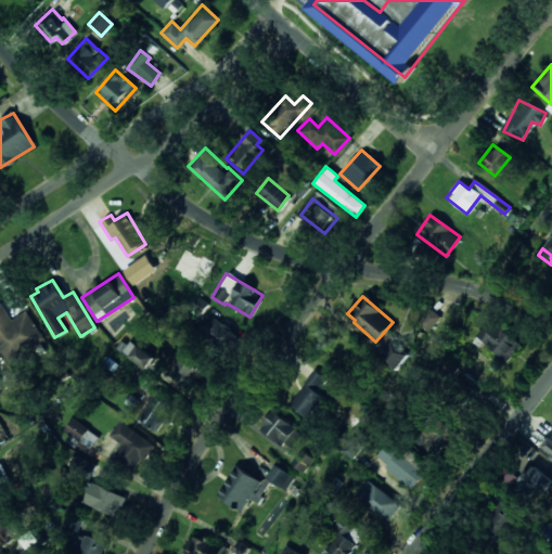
[(0,353),(4,361),(42,338),(25,310),(10,319),(0,304),(0,353)]
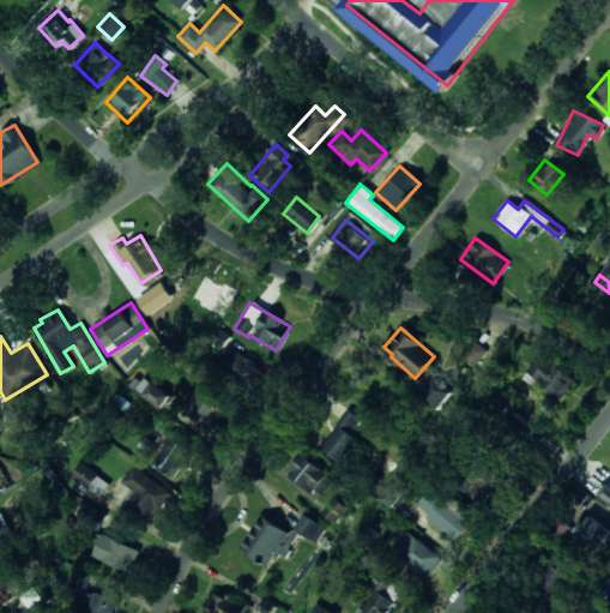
[(461,356),(473,365),(485,349),(473,340),(461,356)]
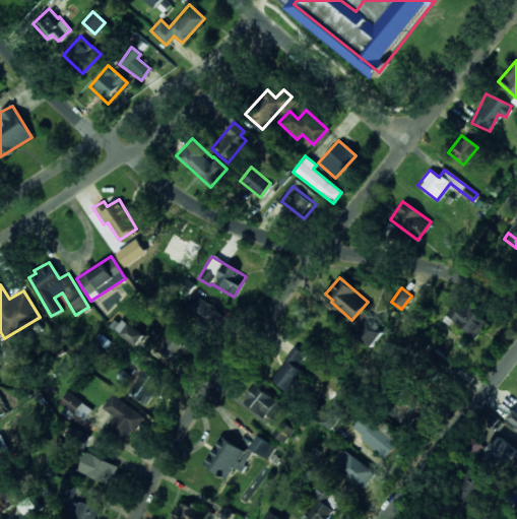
[(186,309),(212,332),(225,318),(199,294),(186,309)]
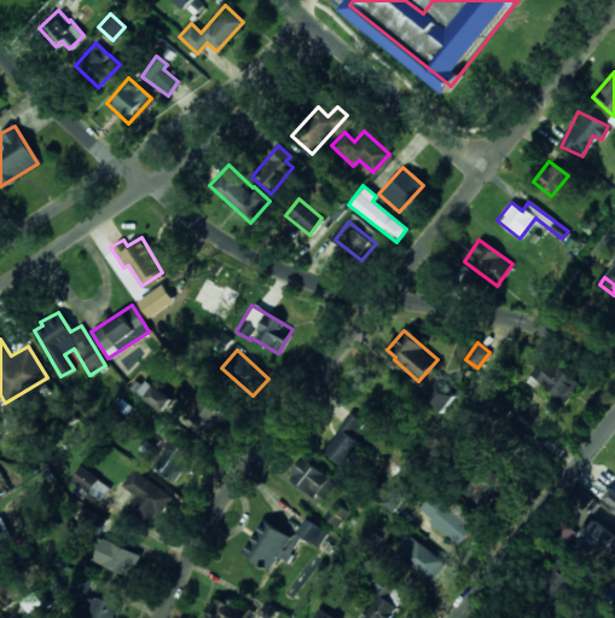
[(558,363),(556,365),(543,356),(528,374),(564,403),(581,381),(558,363)]
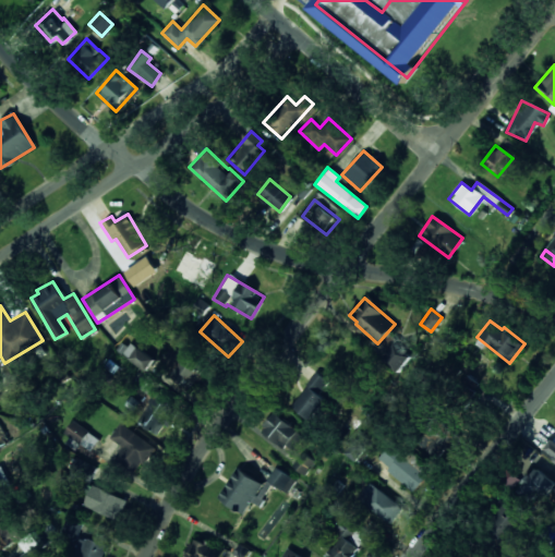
[(153,358),(127,341),(120,353),(146,368),(153,358)]
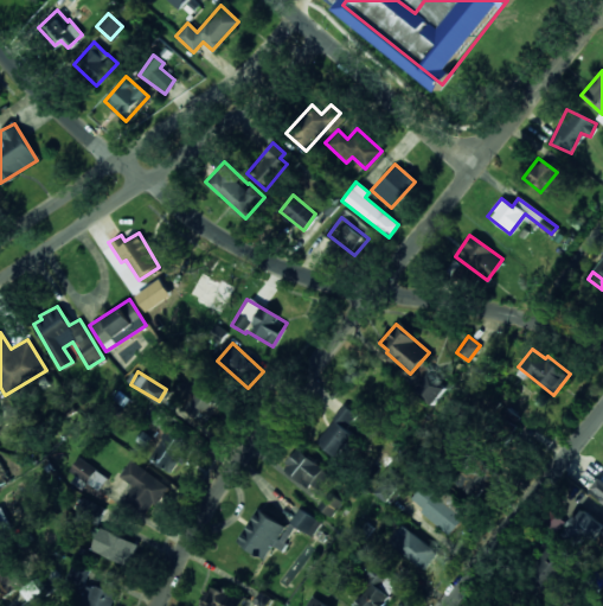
[(443,387),(423,374),(412,391),(432,403),(443,387)]
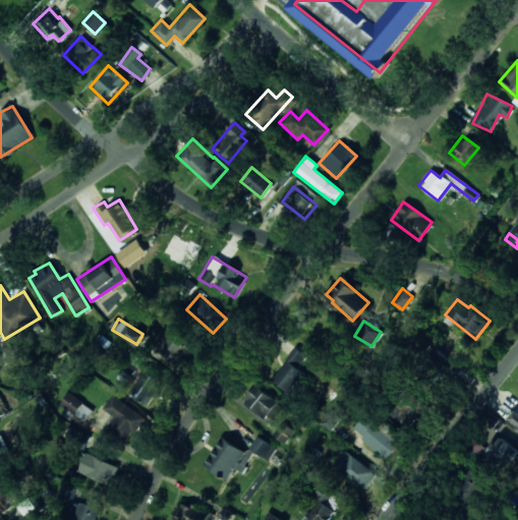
[(153,347),(174,362),(188,343),(167,328),(153,347)]
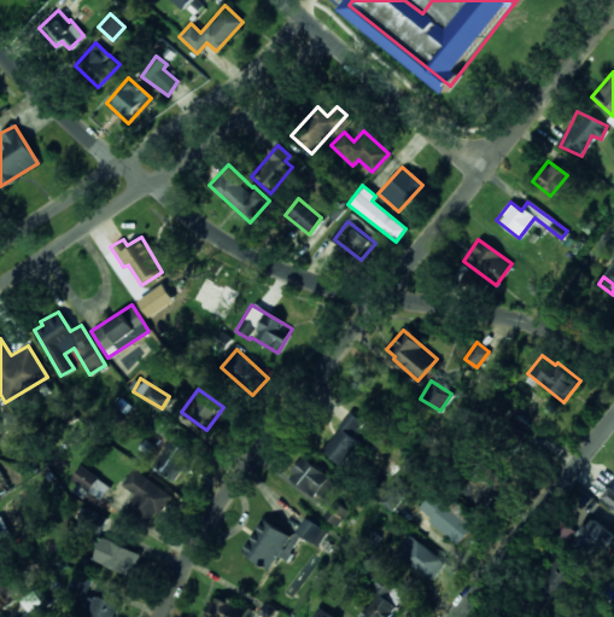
[(320,448),(341,466),(370,431),(349,413),(320,448)]
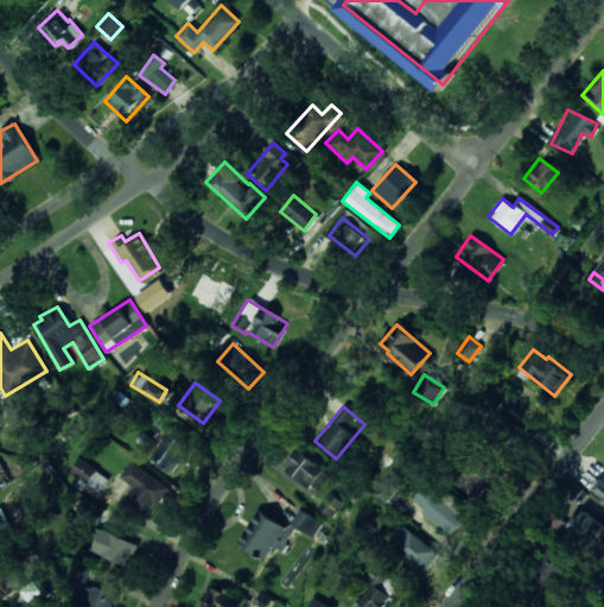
[(191,444),(170,428),(147,455),(169,473),(191,444)]
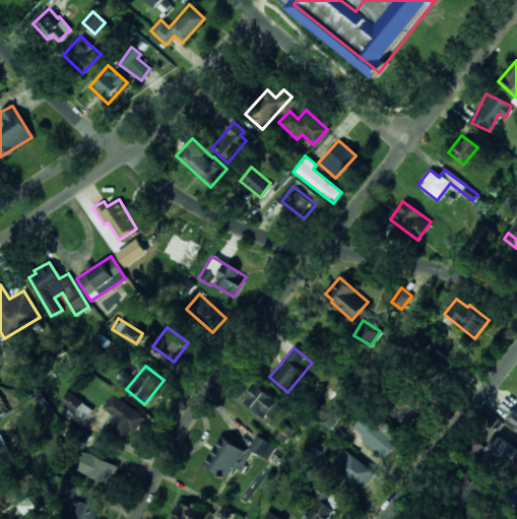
[(269,422),(281,405),(254,384),(242,400),(269,422)]
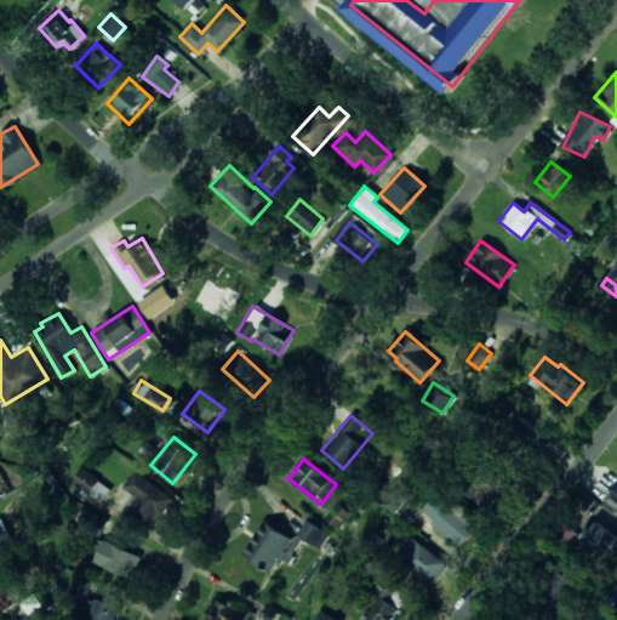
[(69,483),(101,500),(109,485),(78,468),(69,483)]
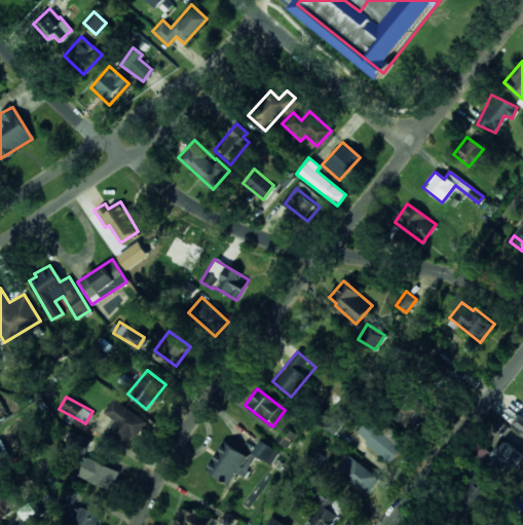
[(102,413),(117,422),(111,433),(128,444),(144,419),(111,399),(102,413)]
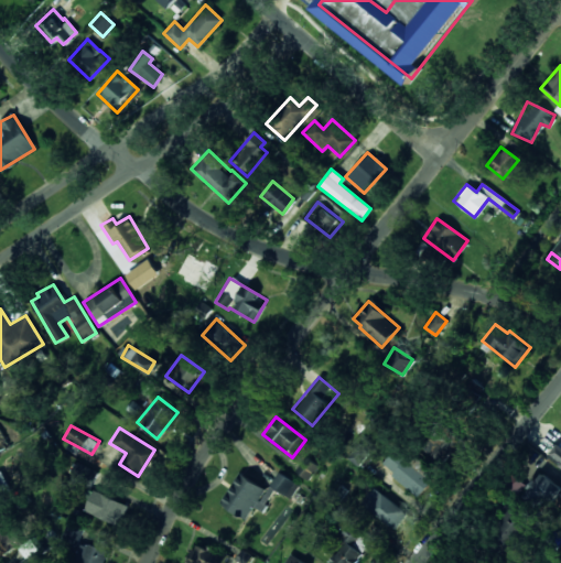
[(431,430),(429,444),(445,445),(445,451),(456,452),(459,432),(431,430)]
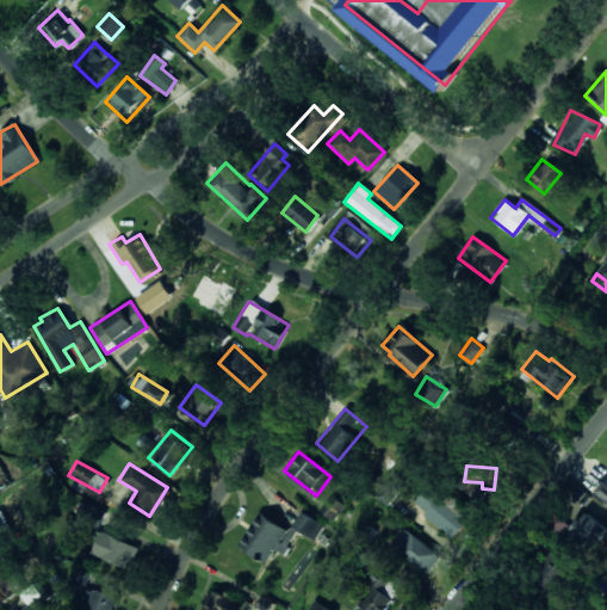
[(389,505),(402,487),(389,479),(377,497),(389,505)]
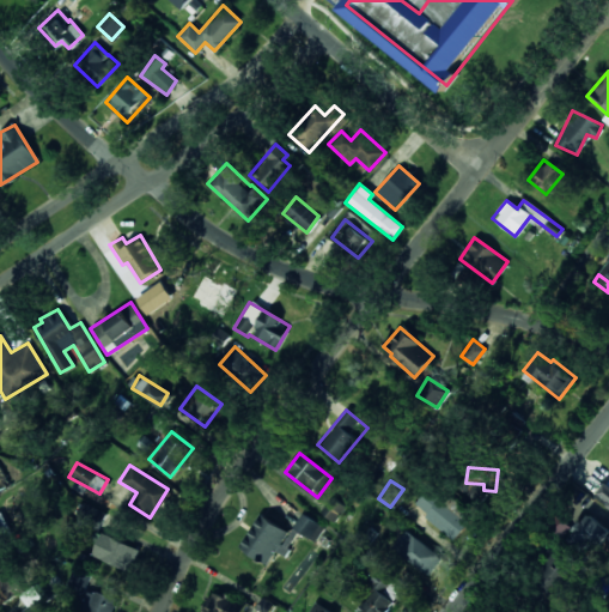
[(412,506),(451,537),(469,515),(431,483),(412,506)]
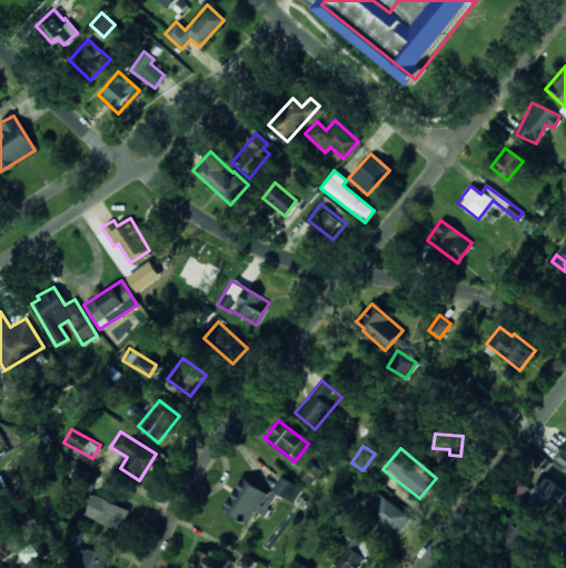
[(552,459),(565,472),(565,451),(562,448),(552,459)]
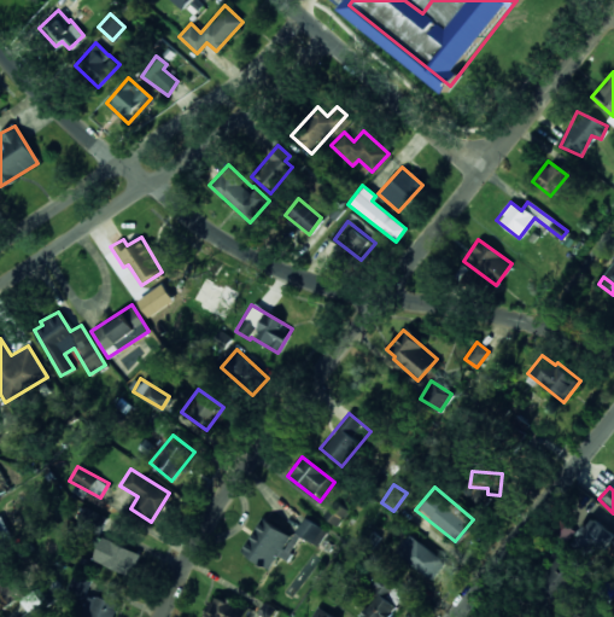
[(76,524),(98,534),(106,516),(85,506),(76,524)]
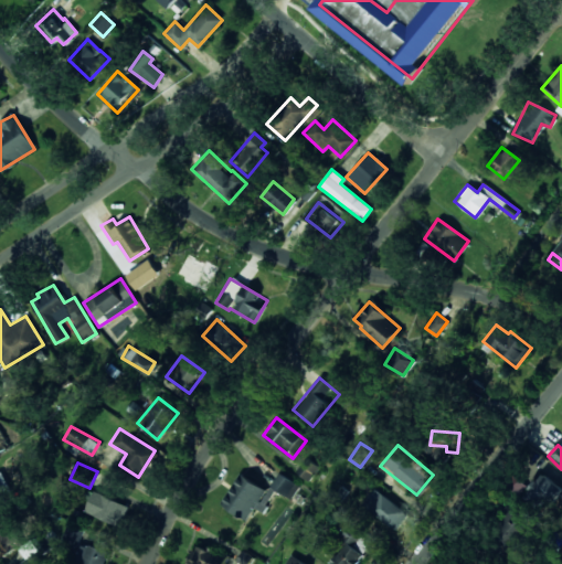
[(268,486),(289,499),(298,486),(277,472),(268,486)]
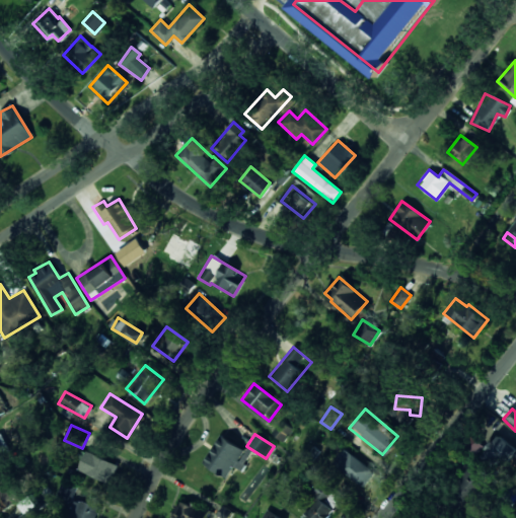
[(480,455),(497,470),(515,449),(498,434),(480,455)]
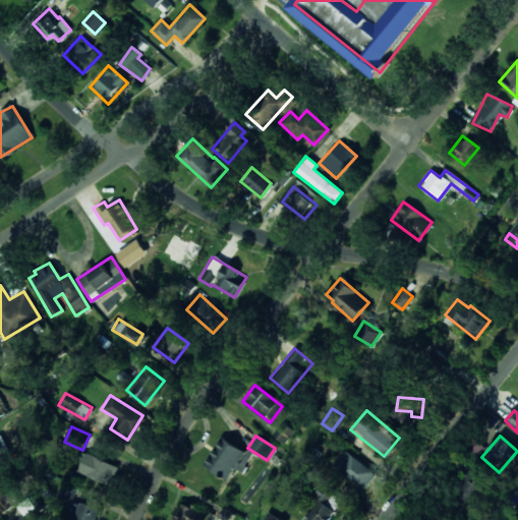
[(217,437),(203,466),(228,477),(232,468),(242,472),(251,452),(217,437)]
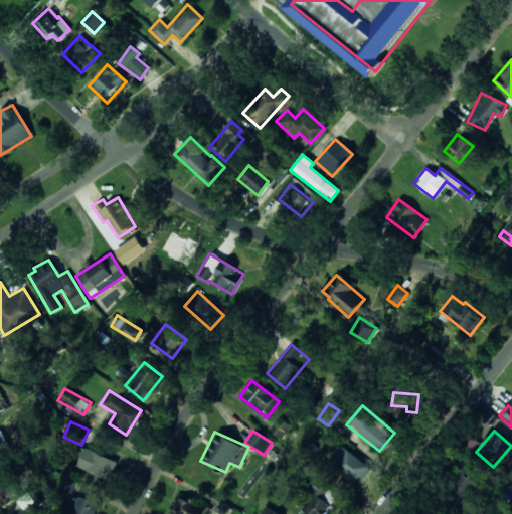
[(328,461),(360,482),(370,467),(339,446),(328,461)]
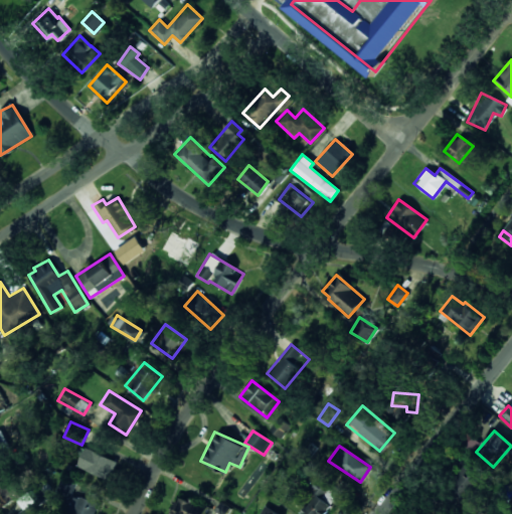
[(75,467),(108,478),(115,460),(82,448),(75,467)]
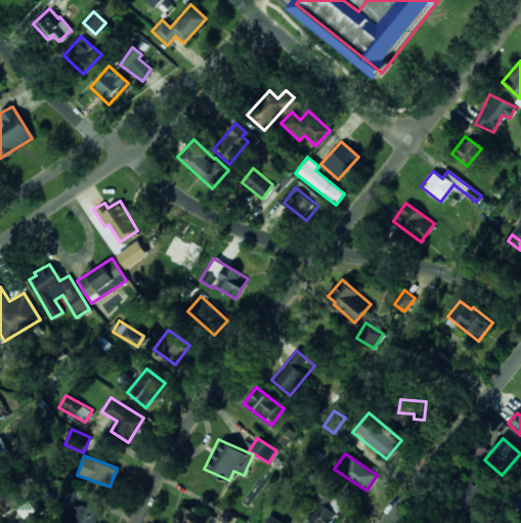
[(472,502),(488,484),(473,471),(457,487),(472,502)]
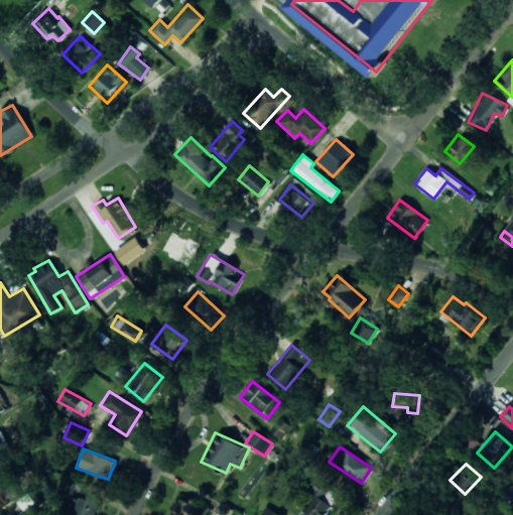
[(0,506),(14,500),(2,473),(0,473),(0,506)]
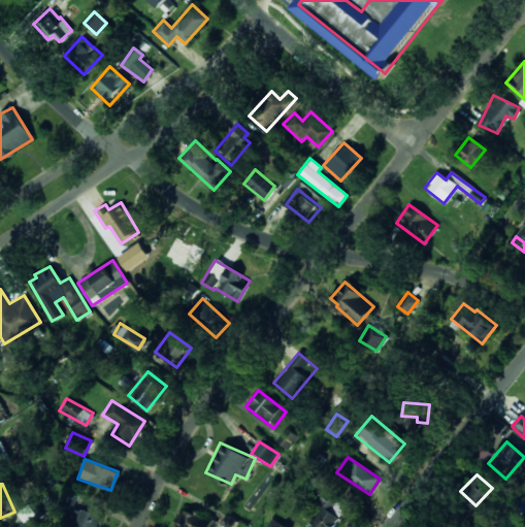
[(335,498),(320,487),(310,500),(320,506),(306,526),(307,526),(330,526),(337,517),(327,509),(335,498)]
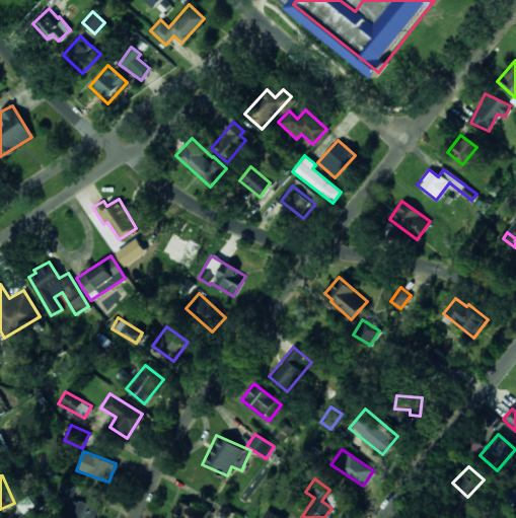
[(93,517),(97,505),(74,499),(69,517),(93,517)]
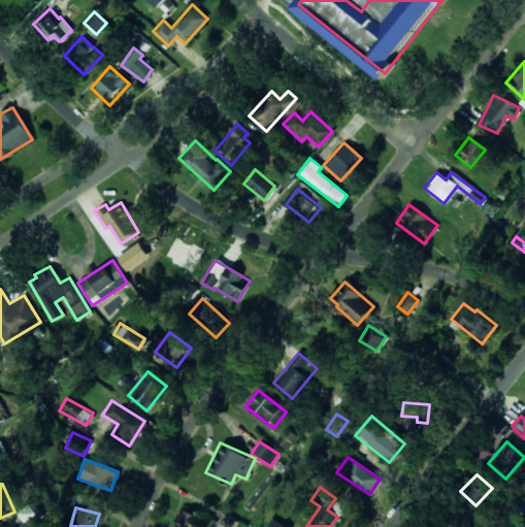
[(207,526),(210,519),(179,509),(173,526),(207,526)]
